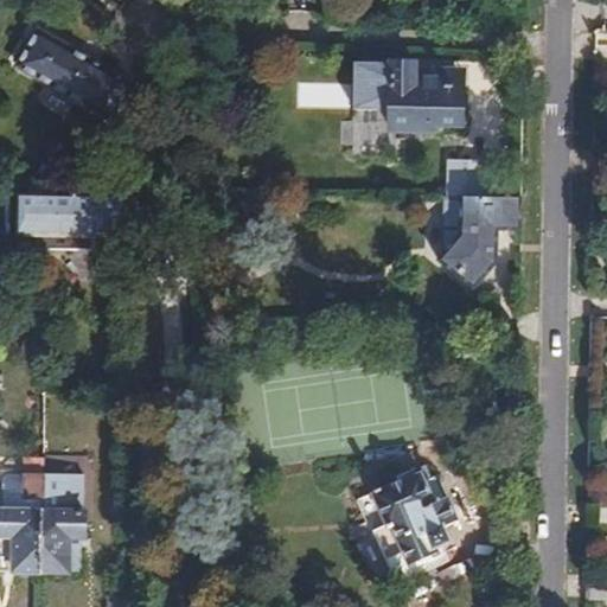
[(36,36),(16,72),(89,113),(108,75),(36,36)]
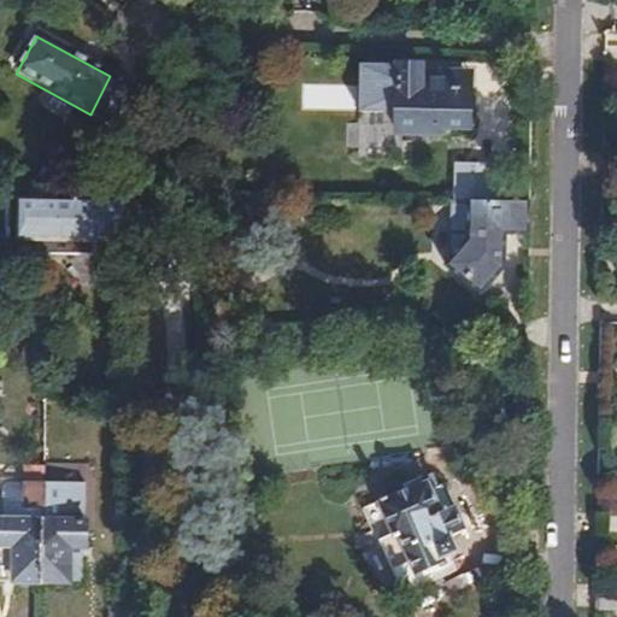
[(394,89),(380,89),(374,88),(372,136),(439,139),(439,129),(468,130),(469,89),(454,89),(456,77),(424,76),(424,65),(394,65),(394,69),(394,89)]
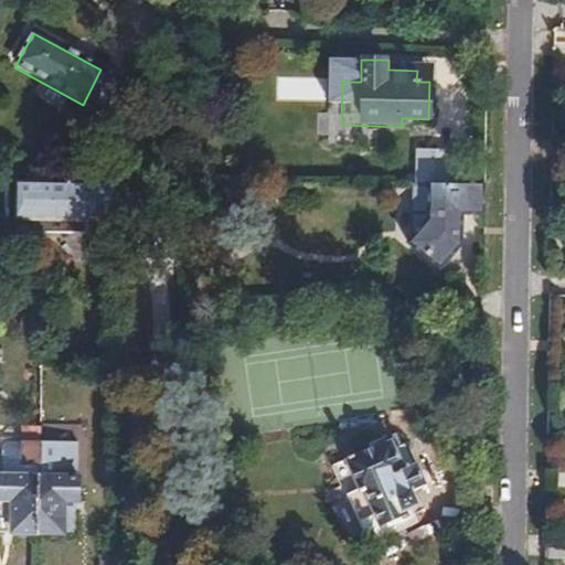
[(348,63),(348,82),(361,82),(361,63),(348,63)]
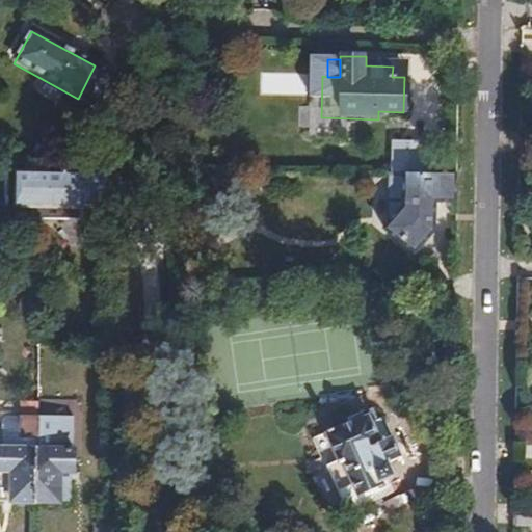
[(392,77),(404,77),(404,67),(393,67),(392,77)]
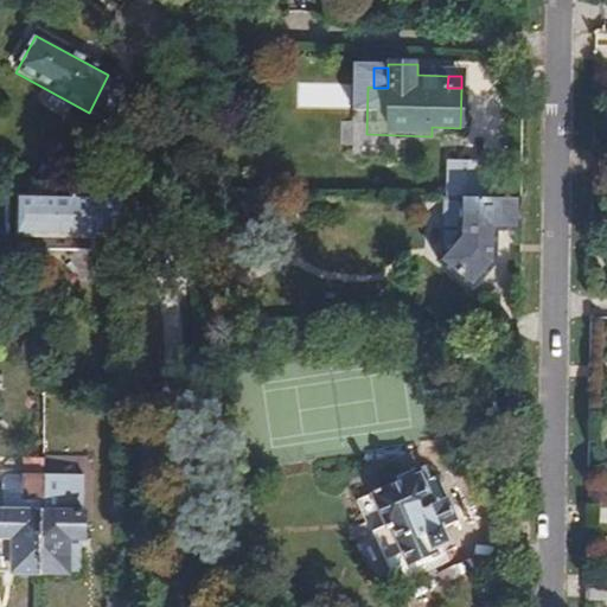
[(299,107),(347,109),(350,84),(300,82),(299,107)]
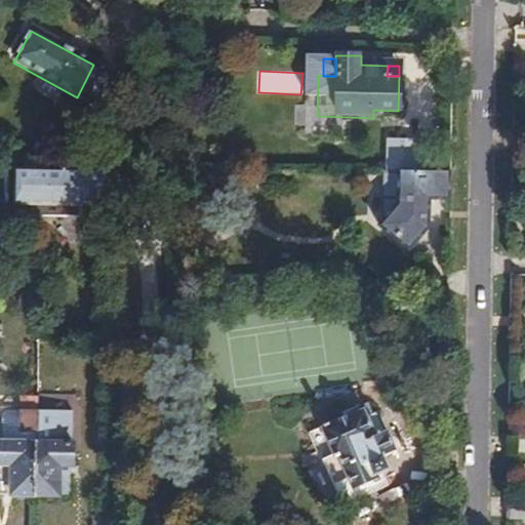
[(99,168),(0,166),(0,184),(12,185),(12,199),(99,200),(99,168)]
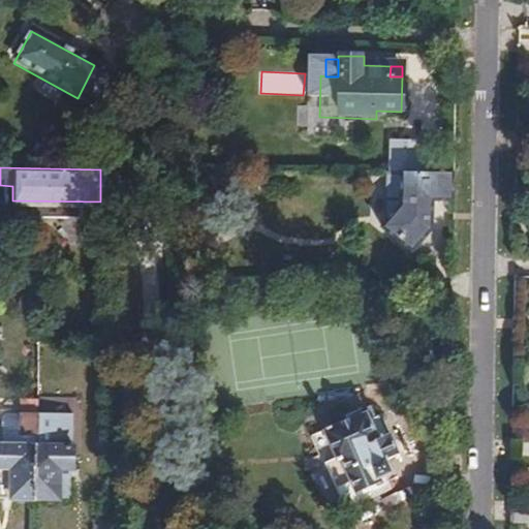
[(383,222),(380,225),(410,250),(430,227),(430,199),(452,199),(452,172),(385,170),(385,195),(399,196),(399,204),(383,222)]
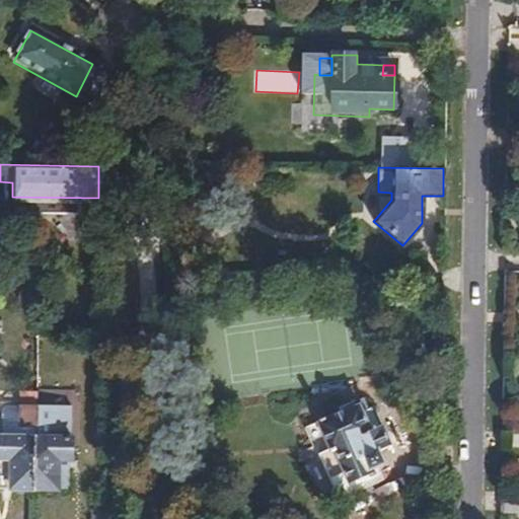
[(378,192),(378,167),(376,167),(376,218),(391,200),(391,193),(378,192)]
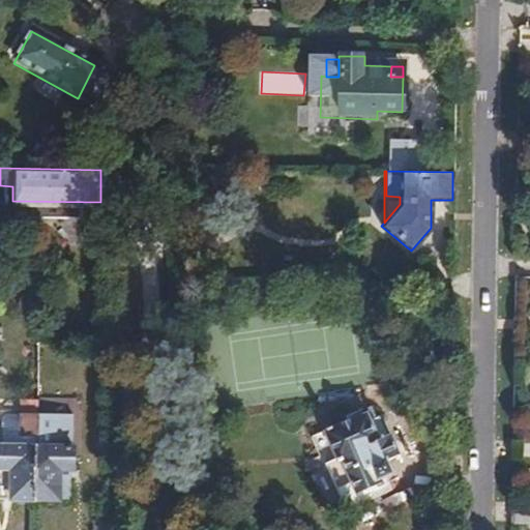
[(427,301),(406,301),(406,308),(427,310),(427,301)]
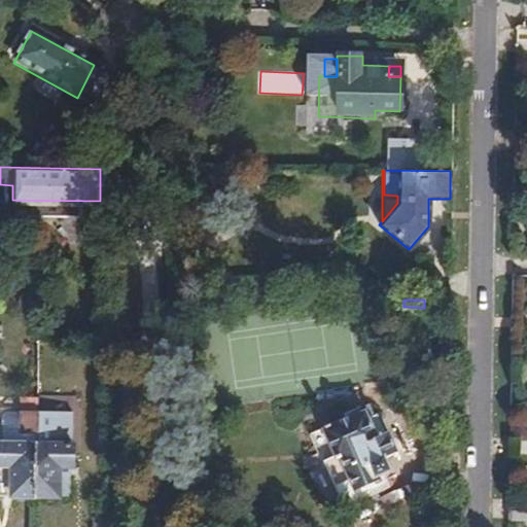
[(0,413),(0,495),(35,496),(36,445),(36,432),(36,410),(36,392),(19,392),(19,408),(3,409),(0,413)]
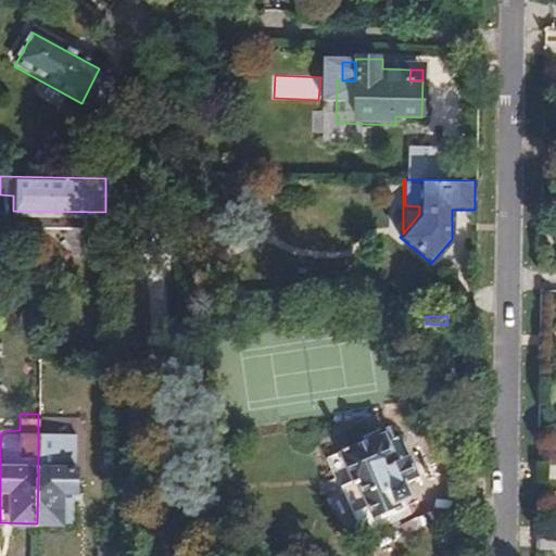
[(38,432),(38,456),(57,456),(57,432),(38,432)]
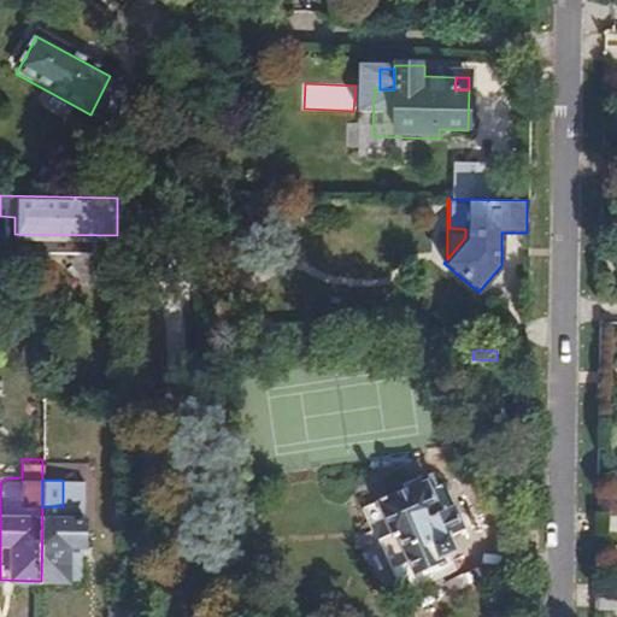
[(409,483),(376,497),(386,523),(395,519),(415,571),(442,562),(439,553),(454,548),(448,533),(453,530),(441,503),(434,505),(427,487),(412,493),(409,483)]
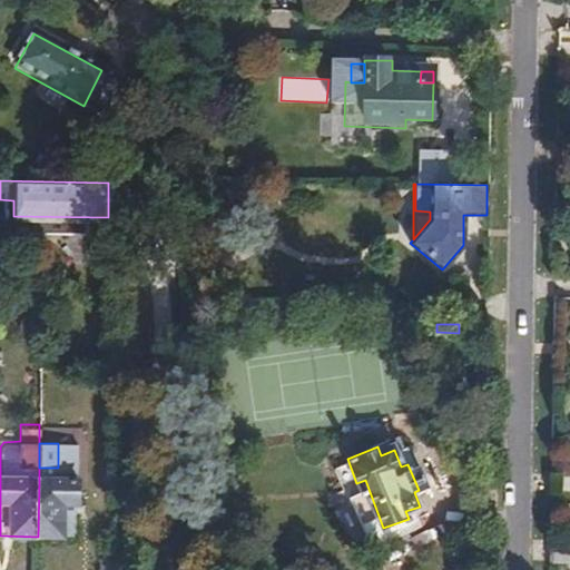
[(39,481),(58,481),(58,468),(39,468),(39,481)]
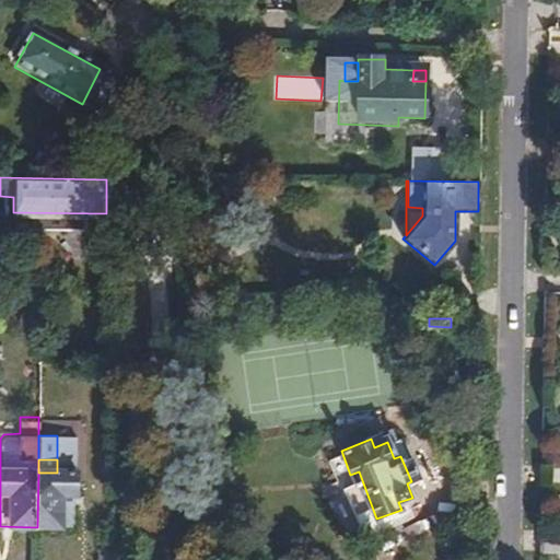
[(38,473),(37,527),(74,528),(74,493),(78,493),(78,473),(57,473),(38,473)]
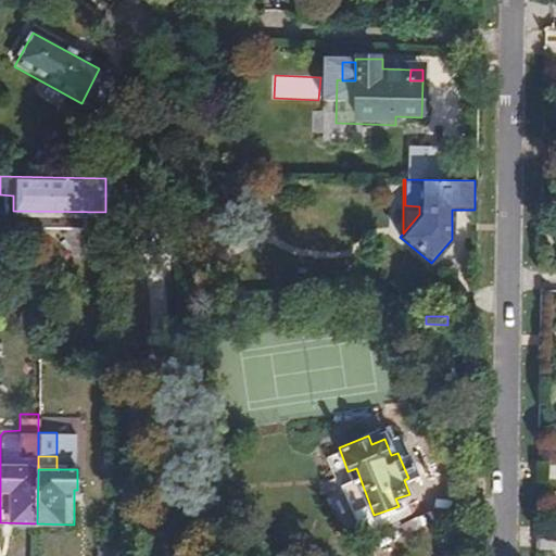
[(555,526),(534,526),(534,548),(555,548),(555,526)]
